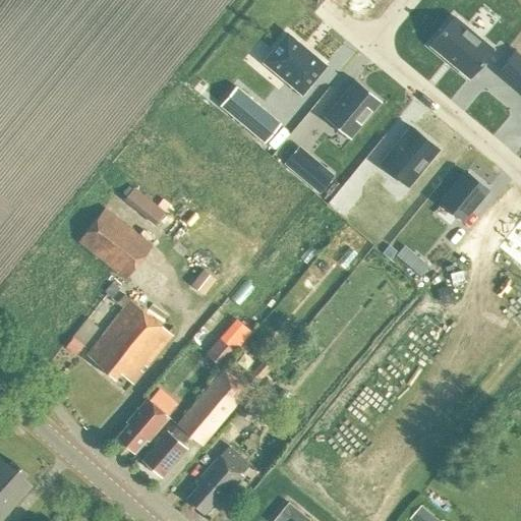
[(493,50),(453,17),(429,46),(469,78),(493,50)]
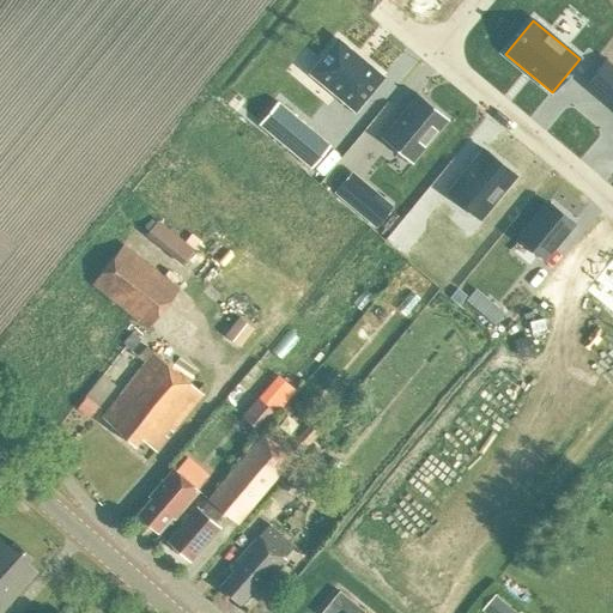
[(338,41),(310,73),(354,111),(382,78),(338,41)]
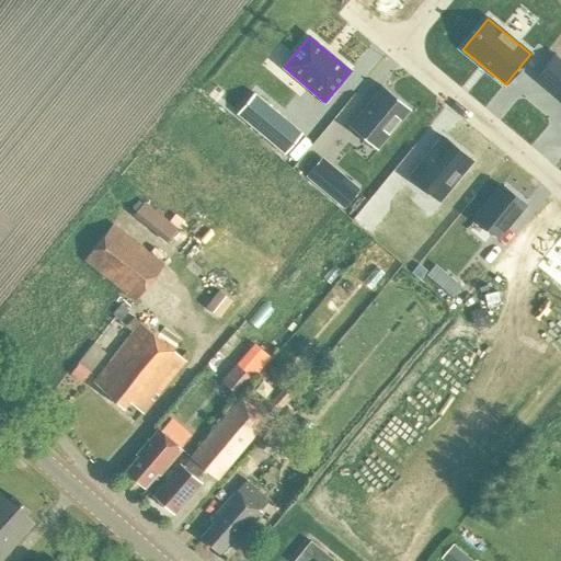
[(382,87),(348,127),(376,150),(410,110),(382,87)]
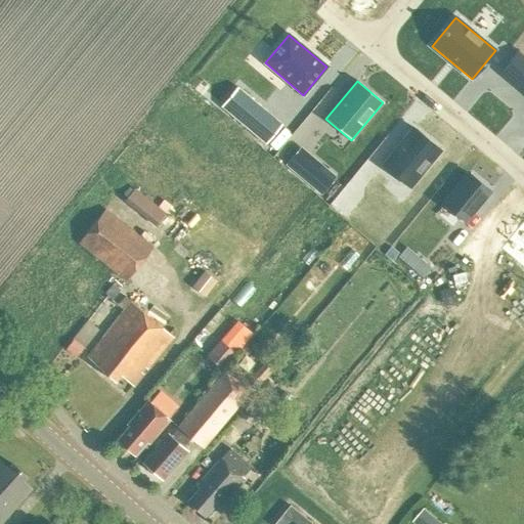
[(237,88),(222,106),(265,143),(281,125),(237,88)]
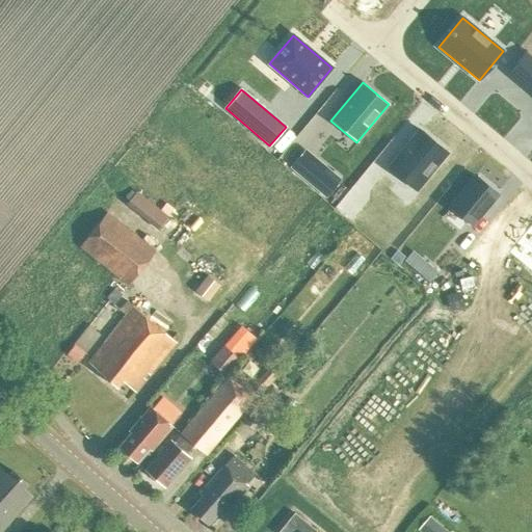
[(420,130),(388,168),(416,191),(447,153),(420,130)]
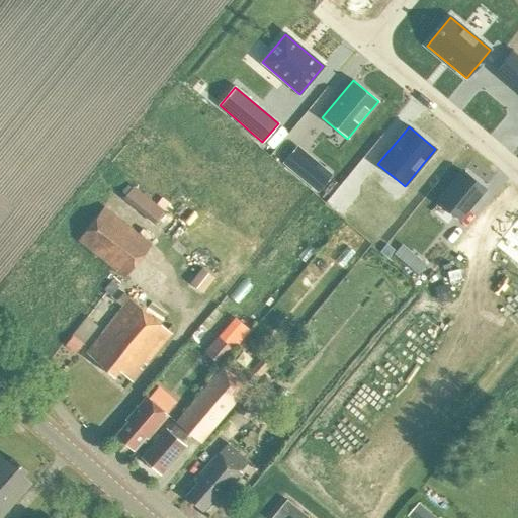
[(307,157),(294,172),(318,192),(331,176),(307,157)]
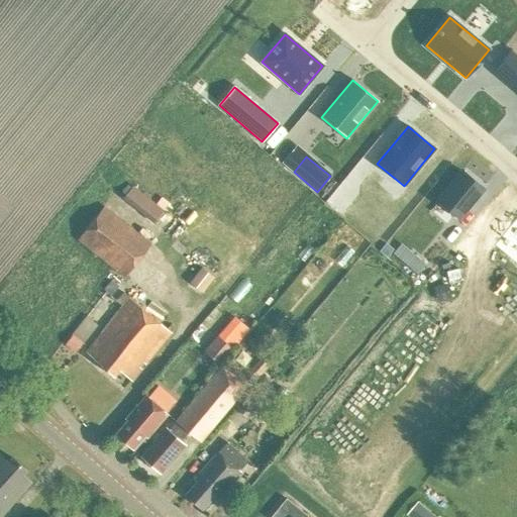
[(483,189),(462,172),(437,202),(457,218),(483,189)]
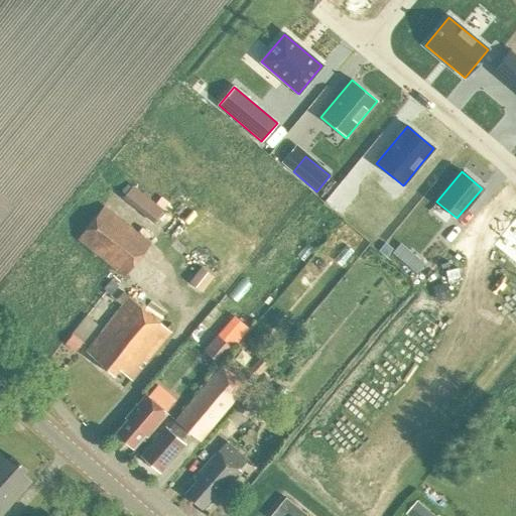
[(141,181),(129,199),(162,221),(174,204),(141,181)]
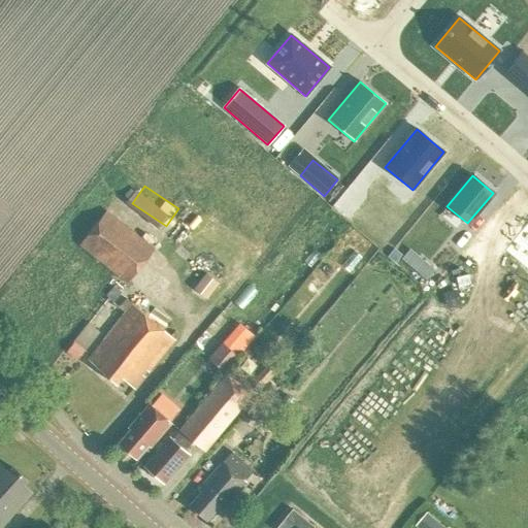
[(127,284),(154,250),(105,211),(78,245),(127,284)]
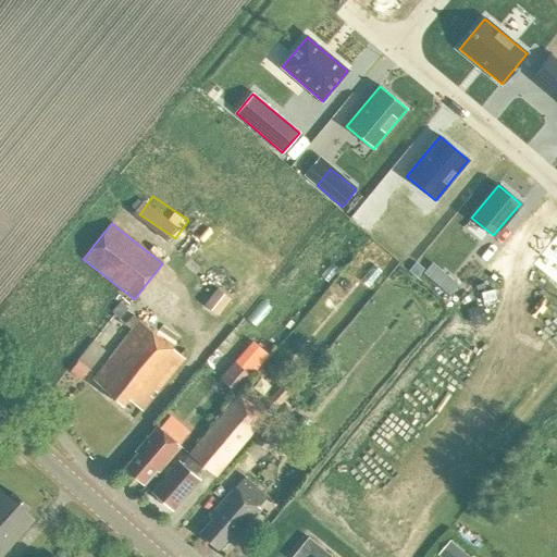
[(556,251),(540,272),(556,286),(556,251)]
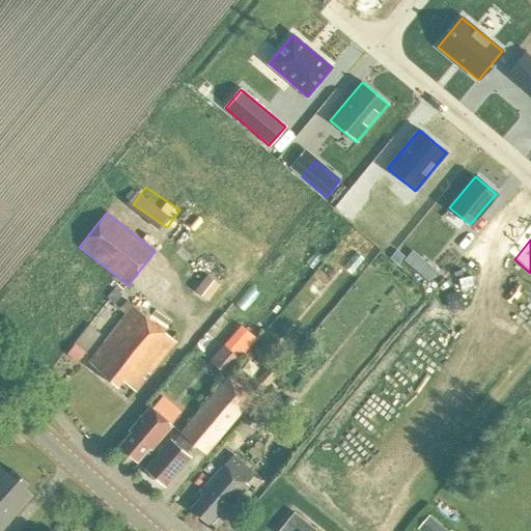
[(424,262),(416,271),(428,281),(436,272),(424,262)]
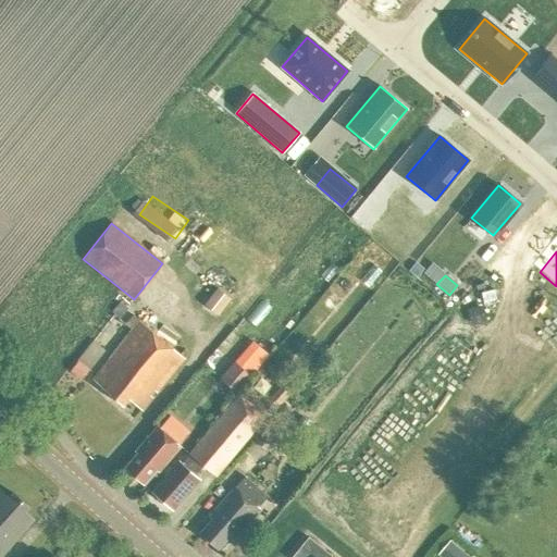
[(220,308),(234,292),(227,286),(213,301),(220,308)]
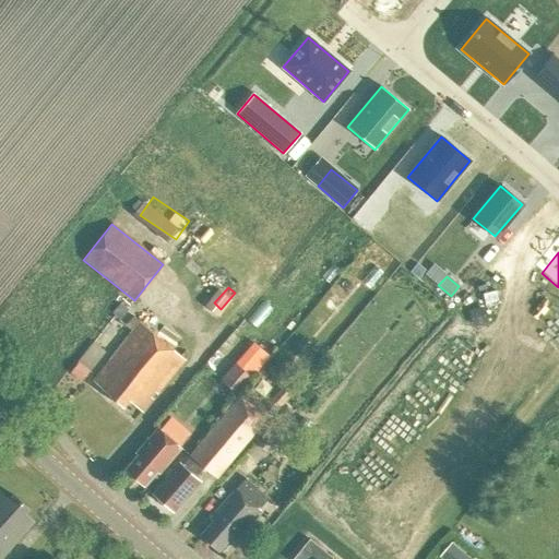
[(185,360),(141,323),(141,322),(140,321),(93,381),(122,408),(129,401),(142,413),(185,360)]
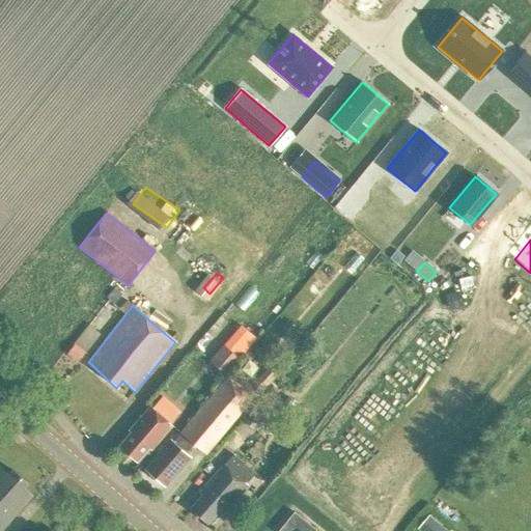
[(240,354),(226,342),(210,363),(211,363),(224,373),(240,354)]
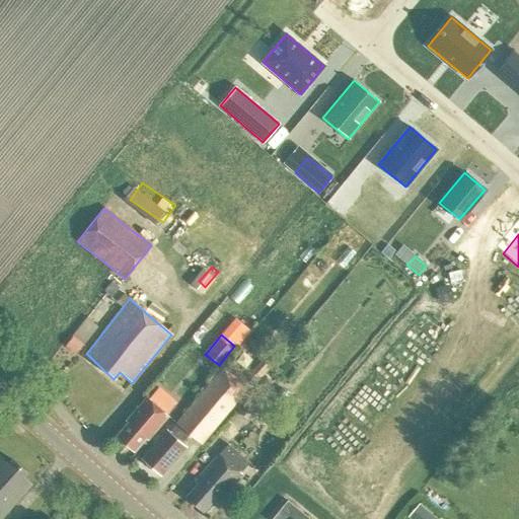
[(166,430),(142,458),(161,474),(186,447),(180,443),(189,434),(201,444),(247,388),(223,367),(175,424),(176,424),(169,433),(166,430)]
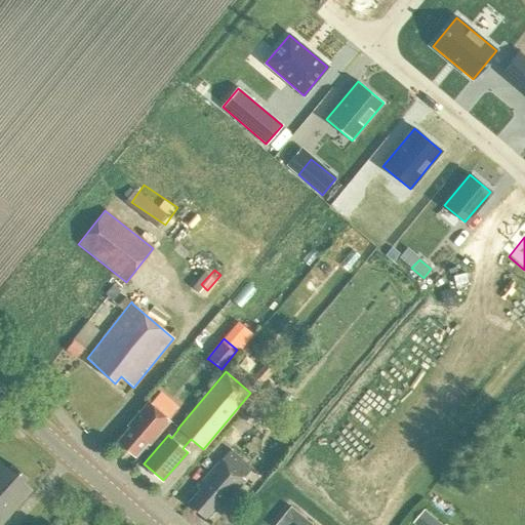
[(127,427),(129,429),(118,441),(135,456),(147,443),(149,445),(169,420),(149,402),(127,427)]
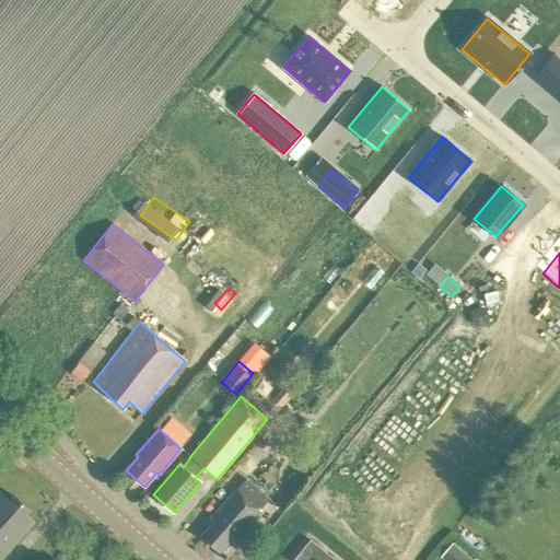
[(213,523),(201,536),(219,552),(231,538),(234,541),(260,511),(259,511),(269,500),(246,479),(236,490),(236,489),(209,520),(213,523)]
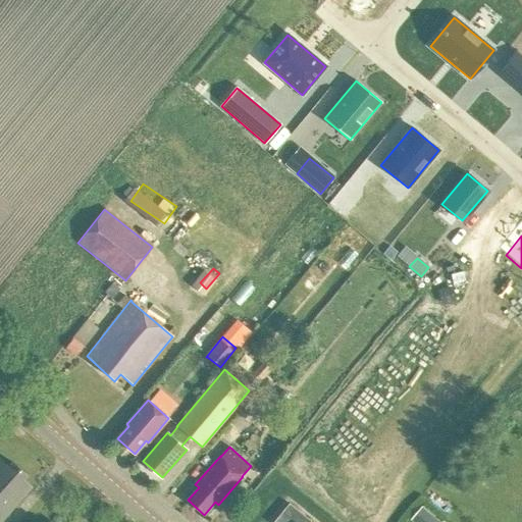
[(337,450),(318,473),(353,504),(371,480),(337,450)]
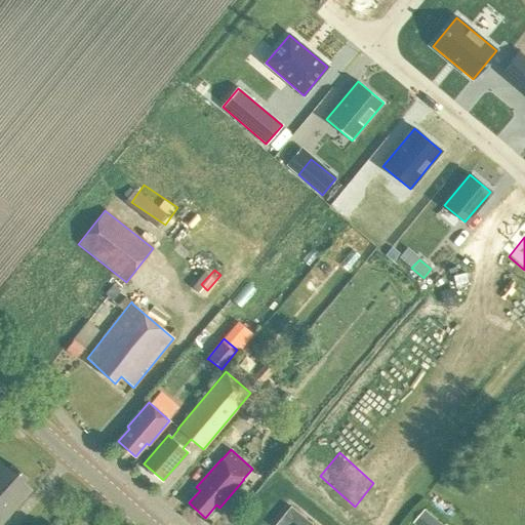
[(0,462),(0,524),(31,491),(23,483),(27,479),(12,466),(7,470),(0,462)]
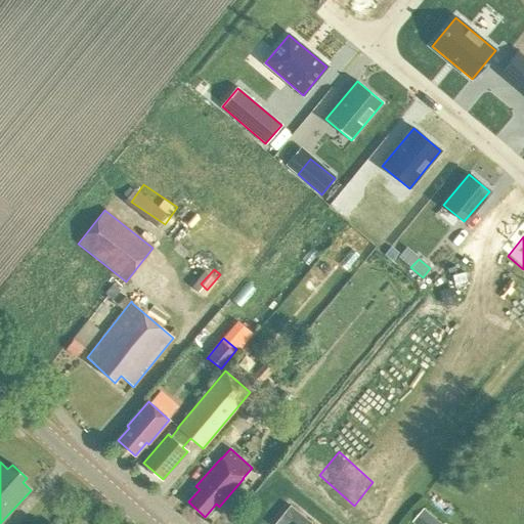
[(290,506),(274,523),(310,523),(311,523),(290,506)]
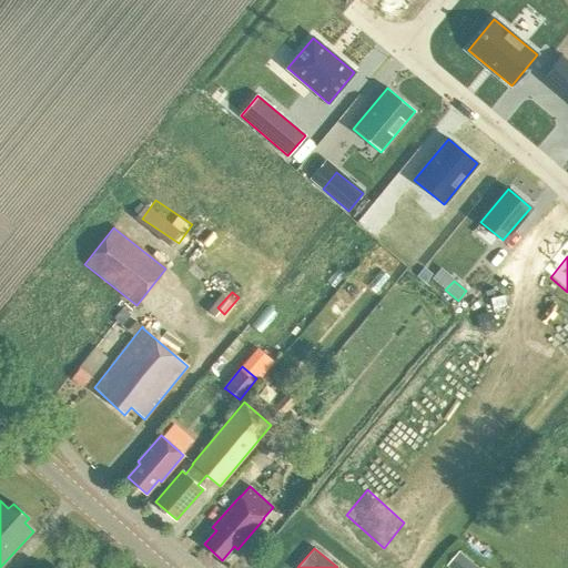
[(479,567),(460,551),(448,566),(450,567),(479,567)]
